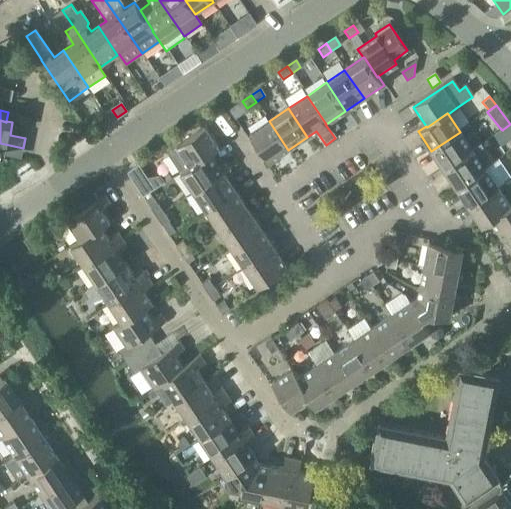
[(288,150),(269,121),(249,135),(268,163),(288,150)]
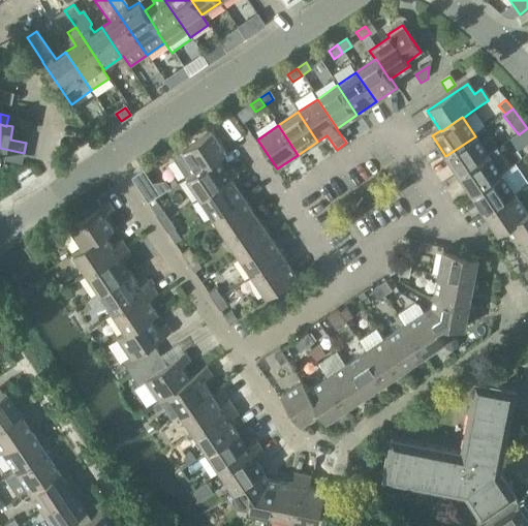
[(187,180),(217,159),(217,160),(226,154),(212,132),(173,159),(187,180)]
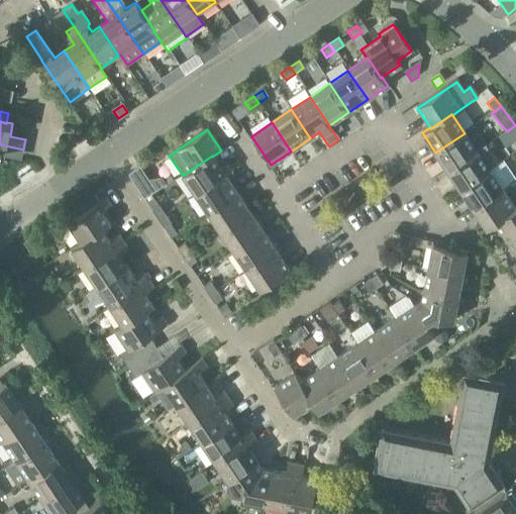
[(465,133),(435,152),(448,172),(478,152),(465,133)]
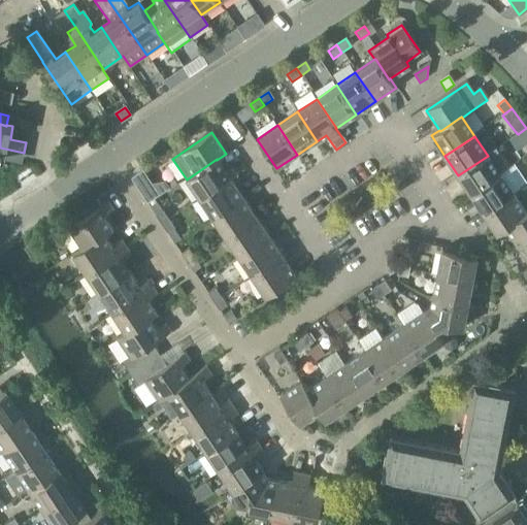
[(488,156),(458,175),(470,195),(500,175),(509,168),(513,167),(499,148),(488,156)]
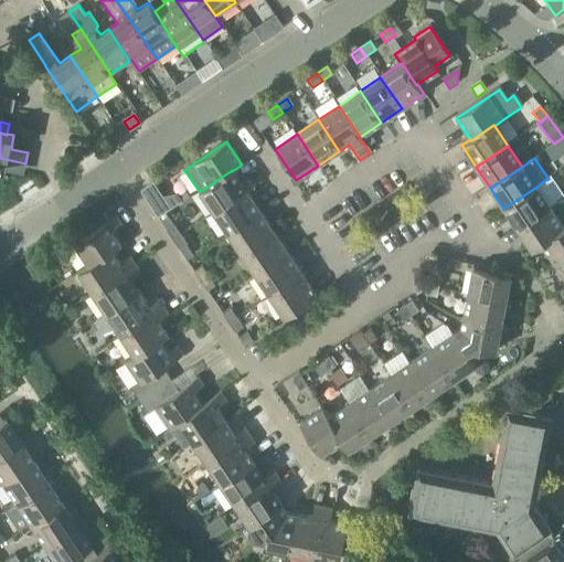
[(232,170),(200,192),(213,213),(245,191),(232,171),(232,170)]
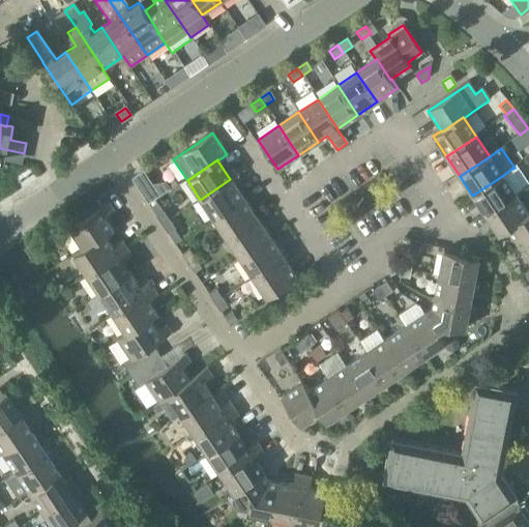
[(525,188),(511,169),(502,175),(472,196),(486,215),(516,195),(525,188)]
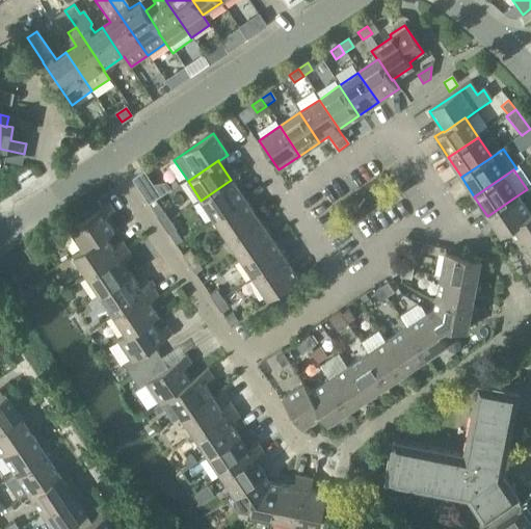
[(143,173),(132,181),(149,206),(161,197),(143,173)]
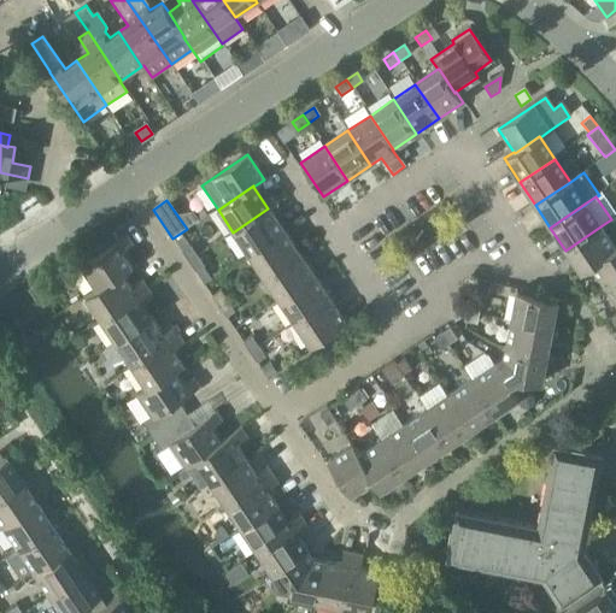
[(248,255),(283,231),(268,208),(233,233),(248,255)]
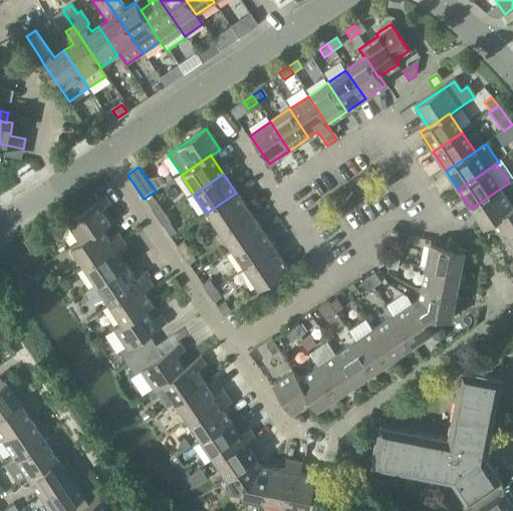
[(500,189),(471,209),(485,229),(493,223),(492,222),(512,209),(512,208),(500,189)]
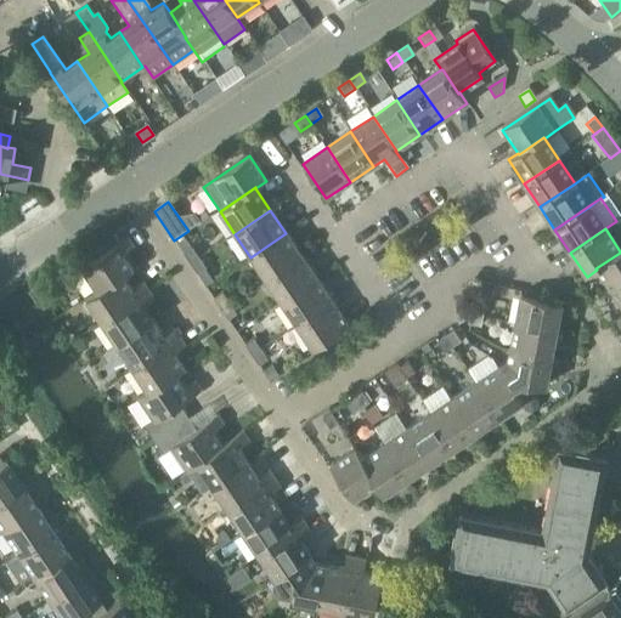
[(266,281),(301,256),(286,233),(250,258),(266,281)]
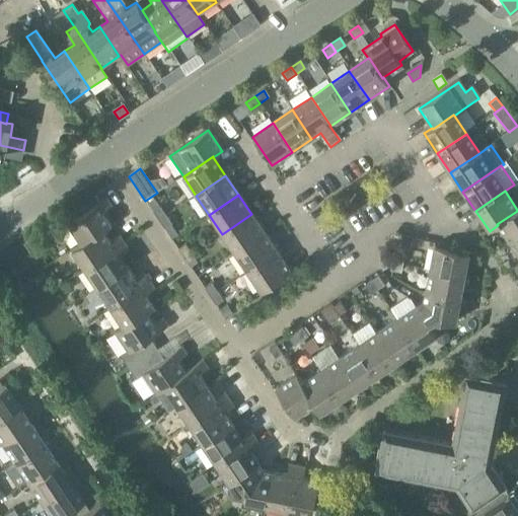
[(67,225),(80,244),(81,245),(101,231),(102,232),(111,226),(101,213),(111,208),(105,200),(67,225)]
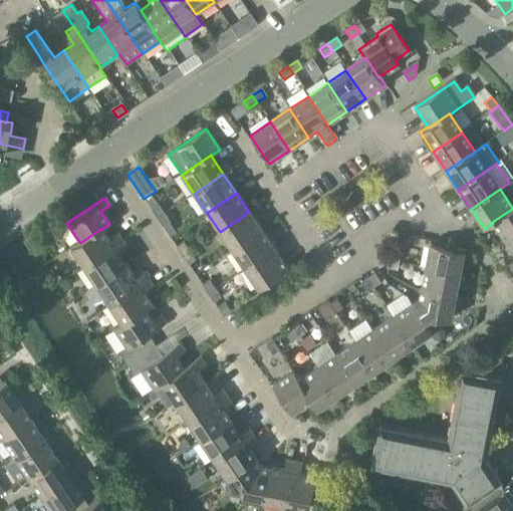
[(157,219),(164,214),(158,205),(151,210),(157,219)]
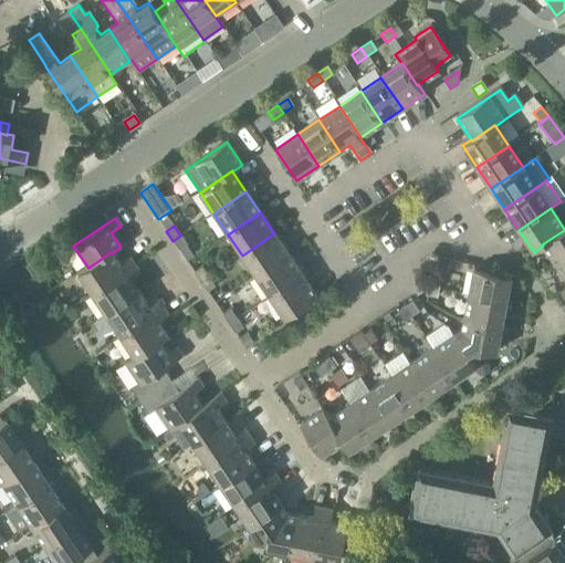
[(556,267),(564,260),(564,229),(564,230),(542,244),(543,246),(556,267)]
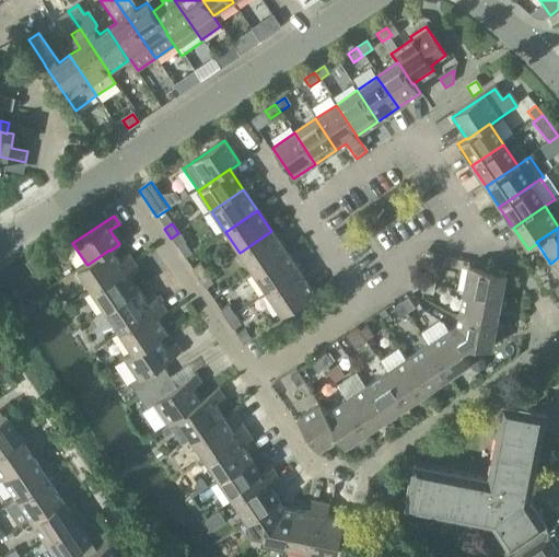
[(271,231),(240,253),(254,273),(284,252),(271,231)]
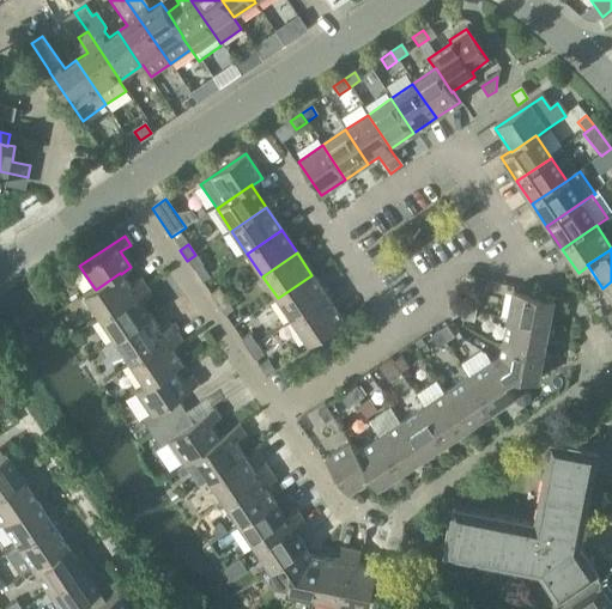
[(195,255),(187,261),(194,270),(203,266),(195,255)]
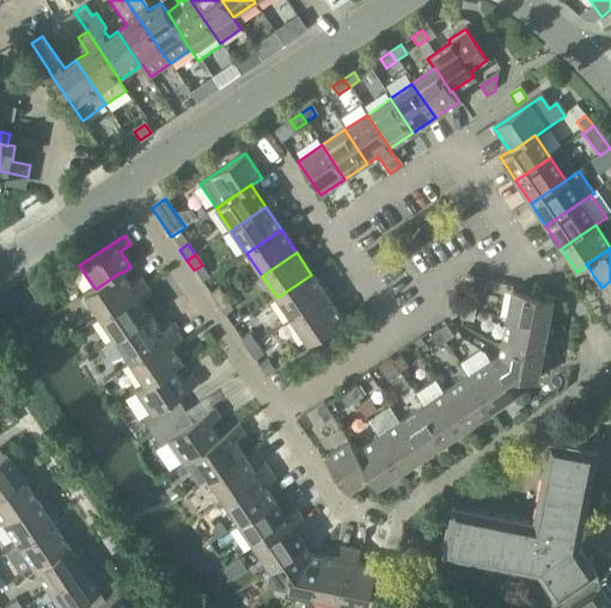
[(101,318),(146,288),(140,280),(130,287),(121,274),(120,272),(96,289),(95,288),(84,294),(101,318)]
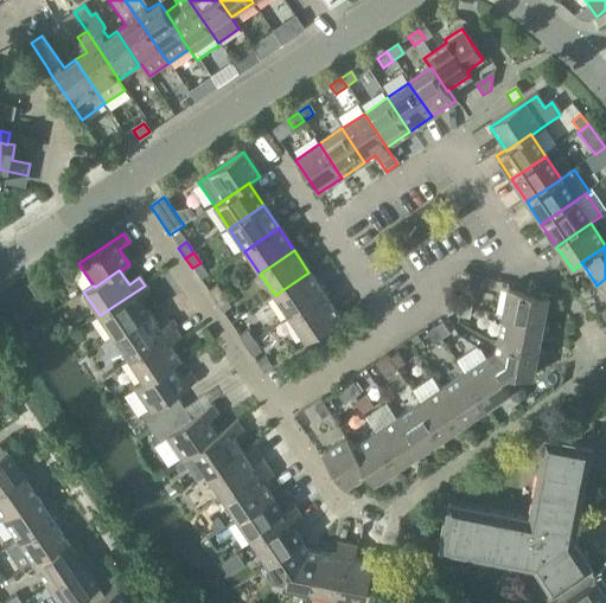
[(289,318),(324,295),(308,273),(275,295),(289,318)]
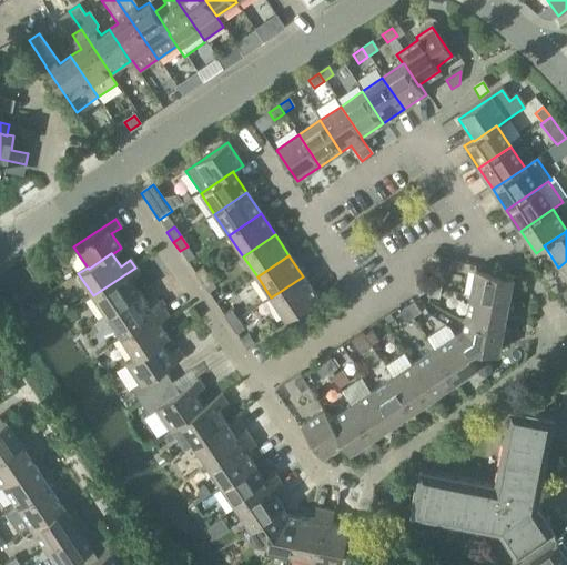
[(107,316),(140,294),(131,282),(140,275),(135,268),(93,295),(107,316)]
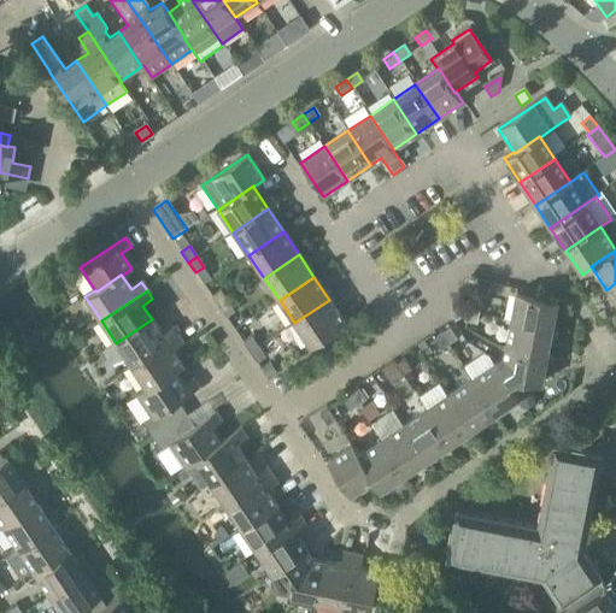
[(218,308),(227,302),(221,293),(212,298),(218,308)]
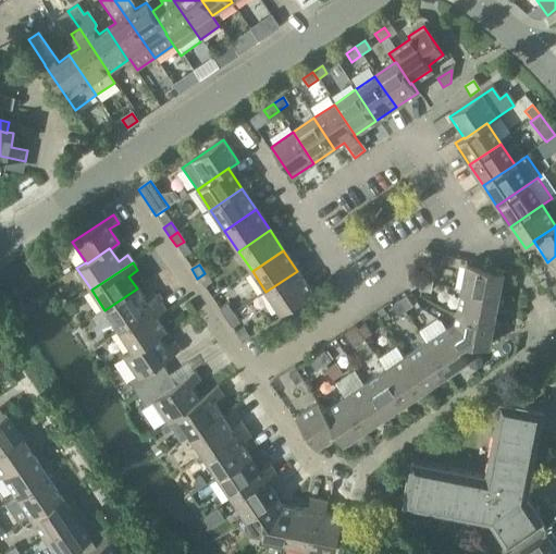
[(460,292),(497,298),(503,273),(466,267),(460,292)]
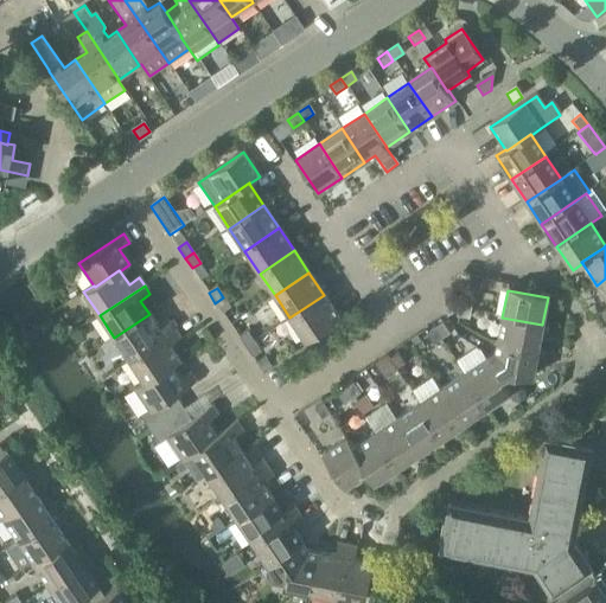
[(324,295),(289,318),(306,341),(339,319),(324,295)]
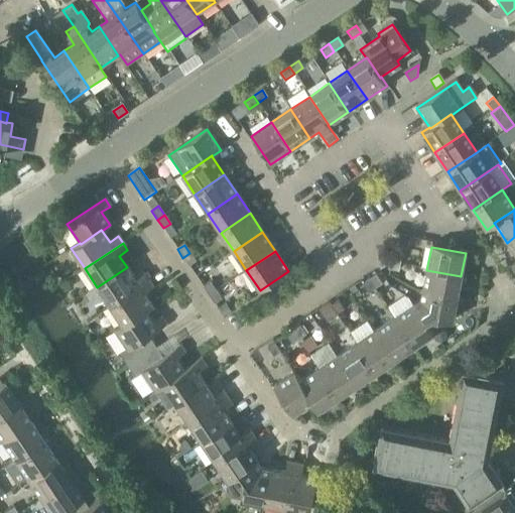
[(189,253),(182,258),(188,266),(196,261),(189,253)]
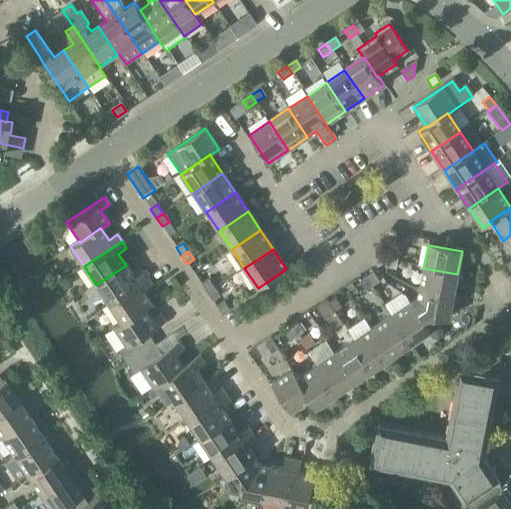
[(386,260),(396,262),(398,254),(388,252),(386,260)]
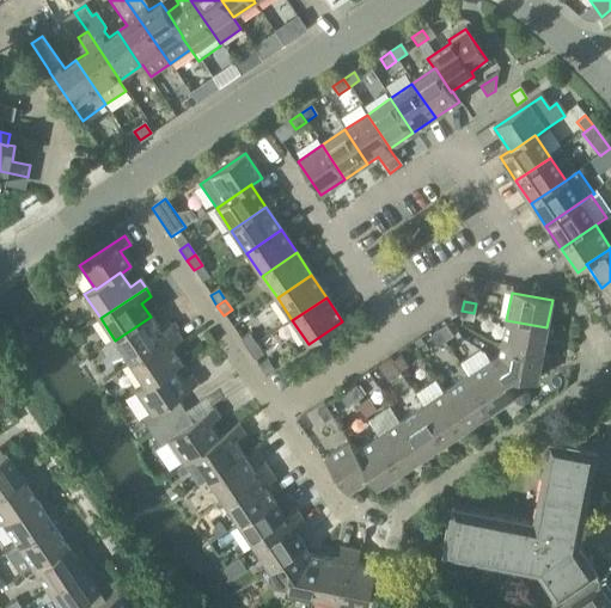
[(474,313),(462,311),(460,320),(472,323),(474,313)]
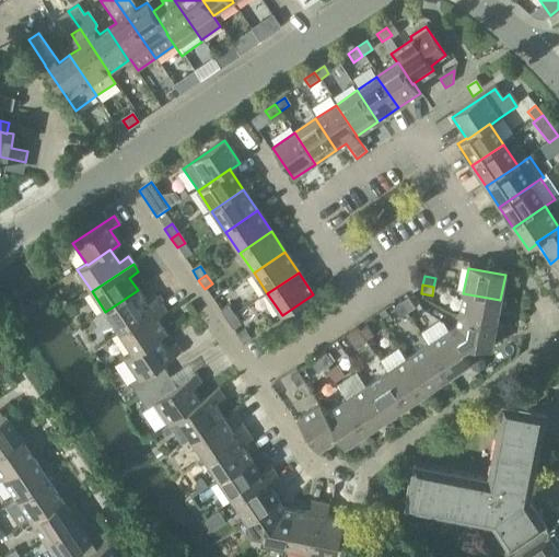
[(119,333),(161,305),(156,299),(148,304),(138,290),(105,312),(119,333)]
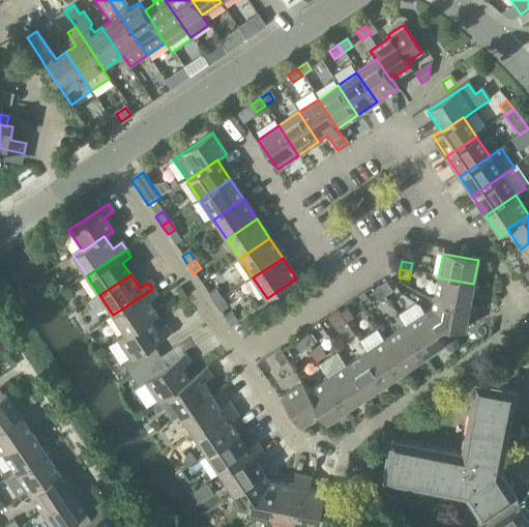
[(434,300),(469,308),(473,284),(438,277),(434,300)]
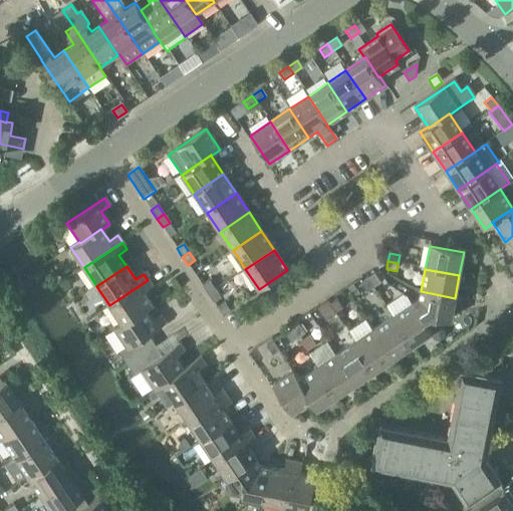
[(367,280),(373,288),(380,284),(374,275),(367,280)]
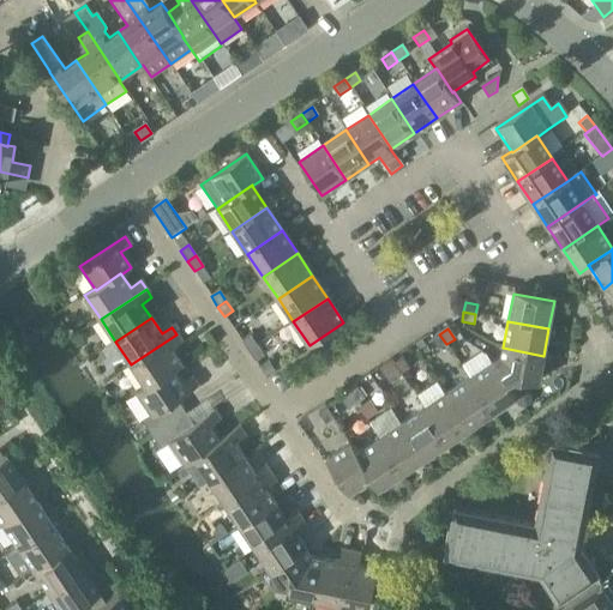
[(131,364),(145,386),(146,387),(170,372),(172,373),(182,366),(172,350),(181,343),(176,334),(131,364)]
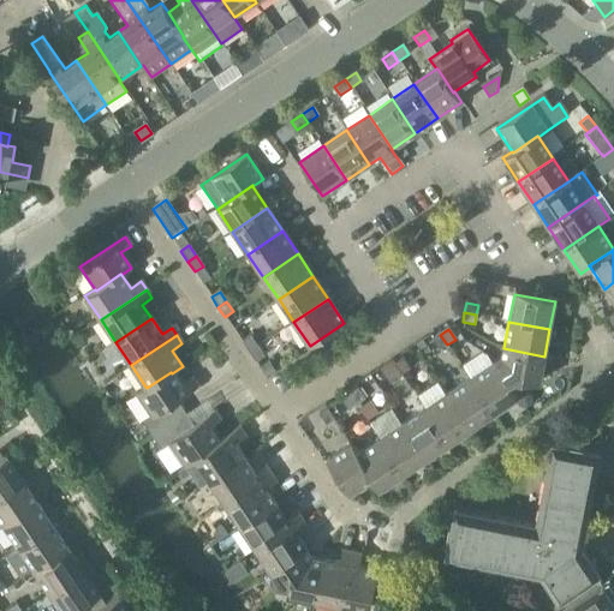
[(447,345),(440,335),(431,340),(439,351),(447,345)]
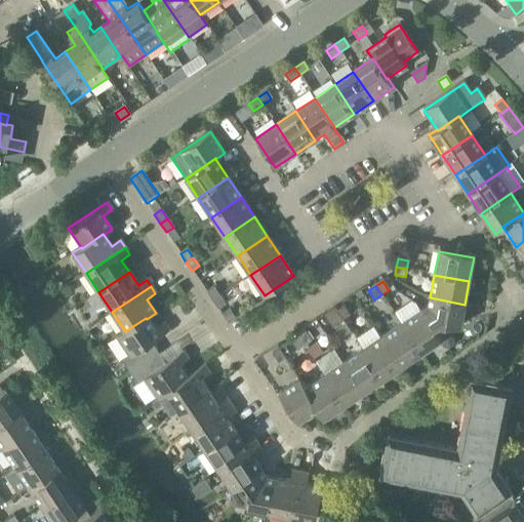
[(212,302),(219,296),(213,288),(206,292),(212,302)]
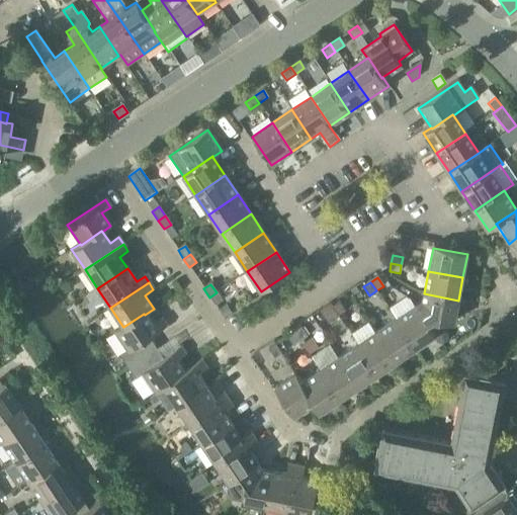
[(217,292),(209,297),(216,307),(223,302),(217,292)]
